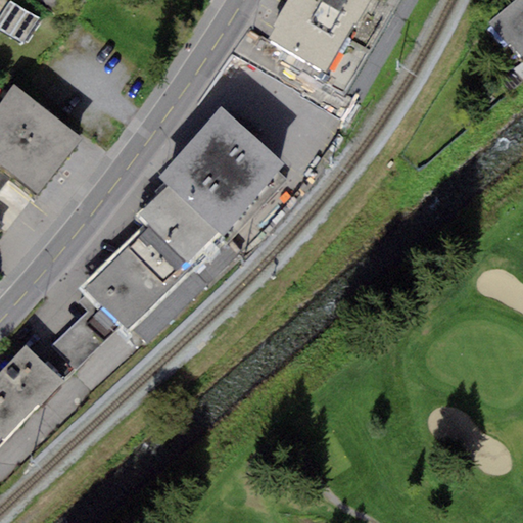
[(324,73),(370,0),(287,0),(273,26),(276,28),(270,38),(324,73)]
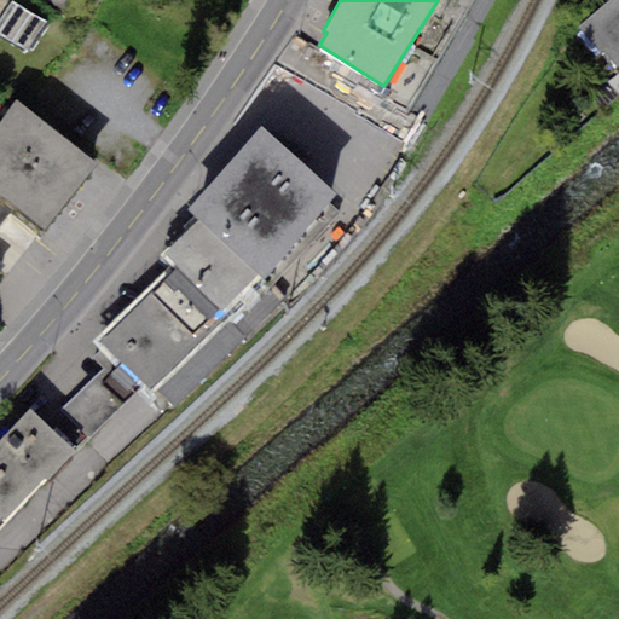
[(618,69),(618,0),(609,0),(580,28),(618,69)]
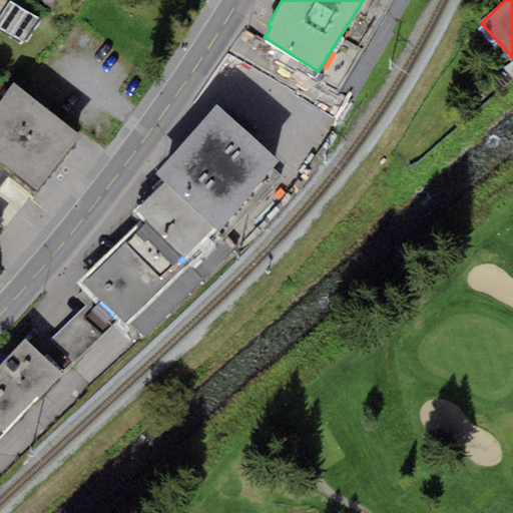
[(0,30),(24,45),(41,21),(9,1),(0,14),(0,30)]
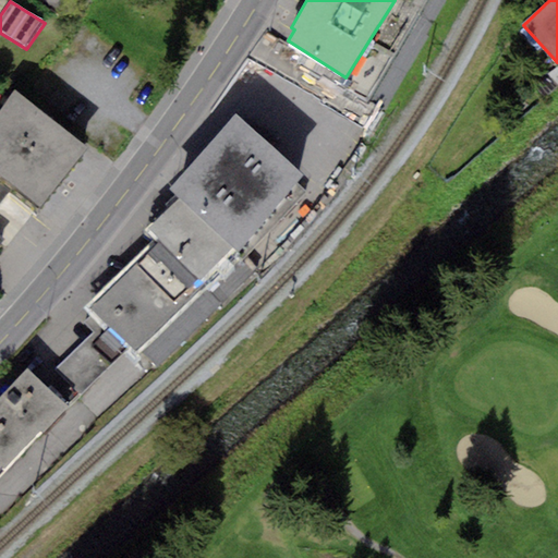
[(89,149),(14,89),(0,107),(0,176),(43,209),(89,149)]
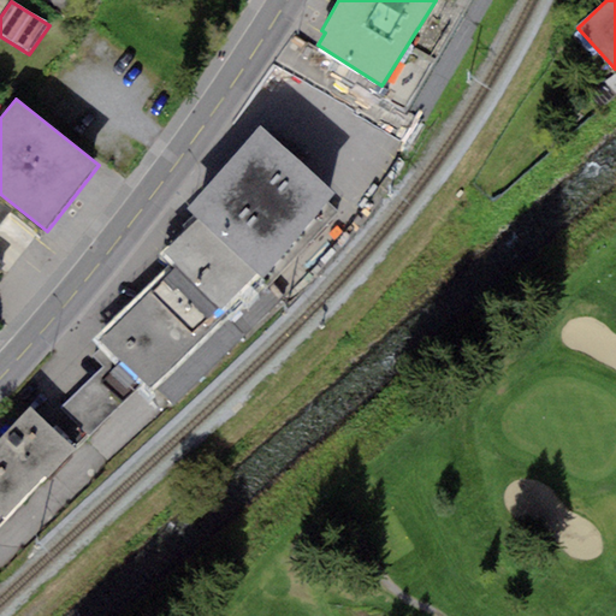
[(261,125),(188,208),(199,215),(258,273),(326,201),(335,193),(261,125)]
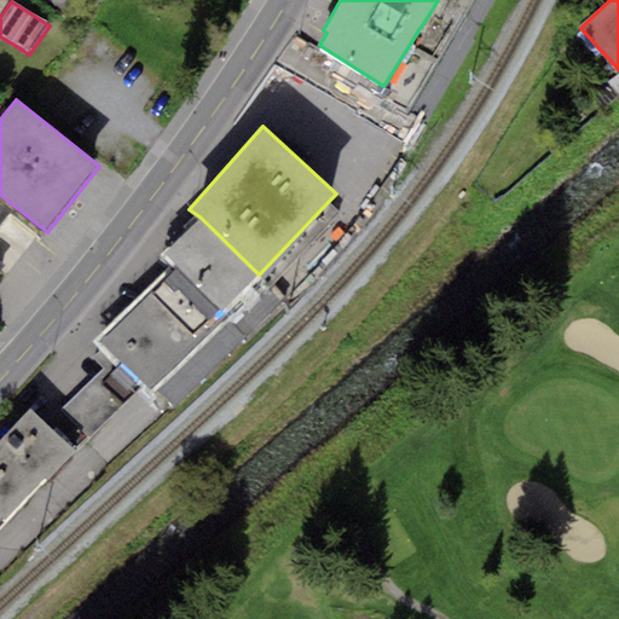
[(0,225),(12,212),(0,201),(0,225)]
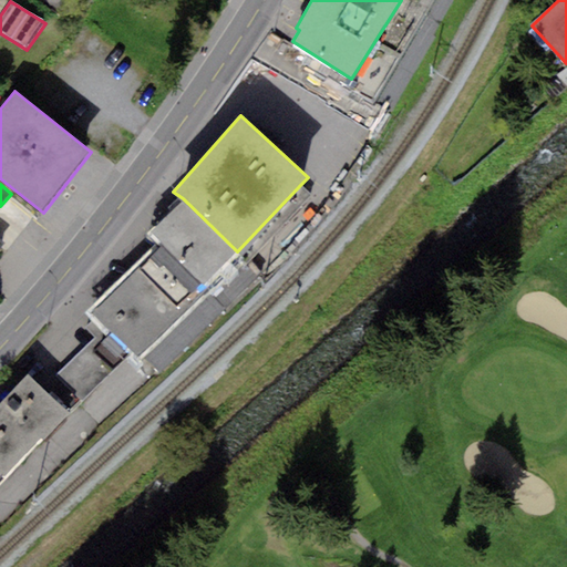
[(237,251),(183,198),(147,235),(156,244),(200,289),(237,251)]
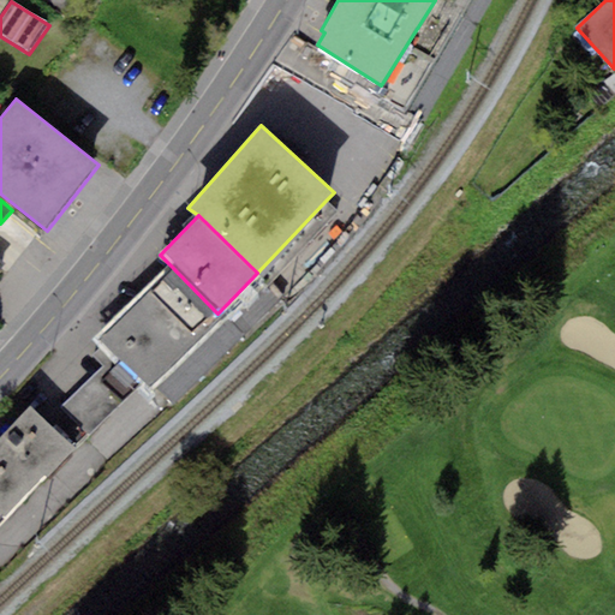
[(225,320),(218,314),(169,264),(91,340),(101,351),(138,388),(145,396),(225,320)]
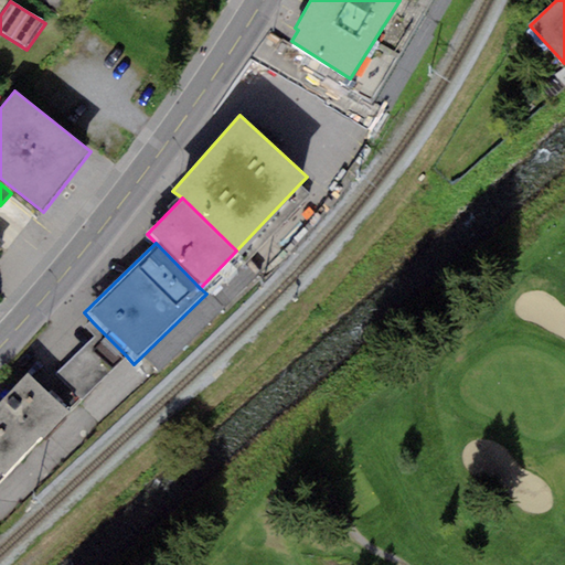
[(80,401),(127,356),(93,322),(86,328),(95,338),(55,375),(80,401)]
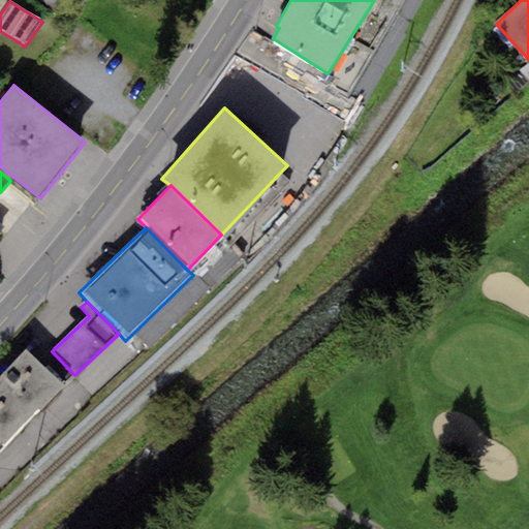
[(0,449),(63,390),(26,349),(0,376),(0,449)]
